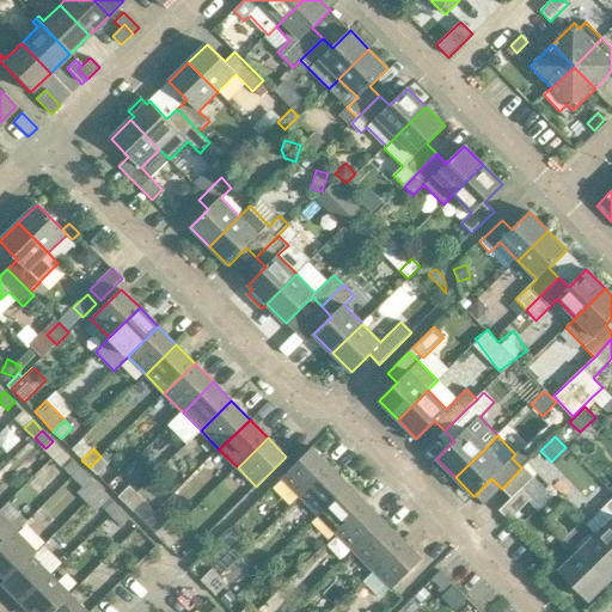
[(282,478),(300,496),(330,466),(312,448),(282,478)]
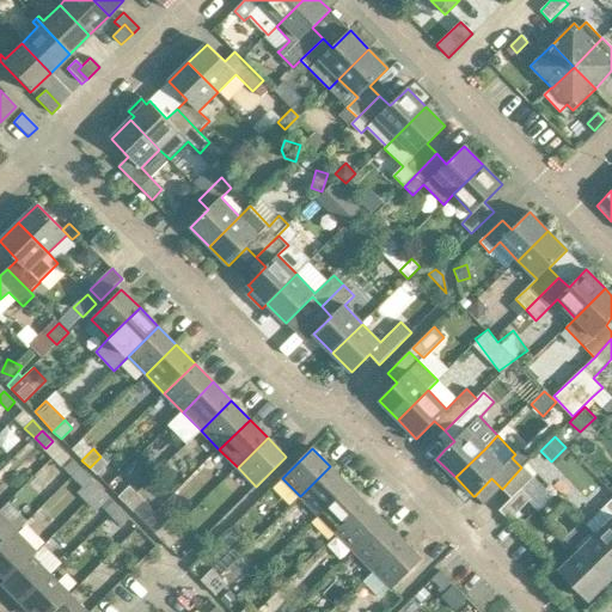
[(515,454),(512,458),(521,467),(524,466),(532,458),(521,448),(515,454)]
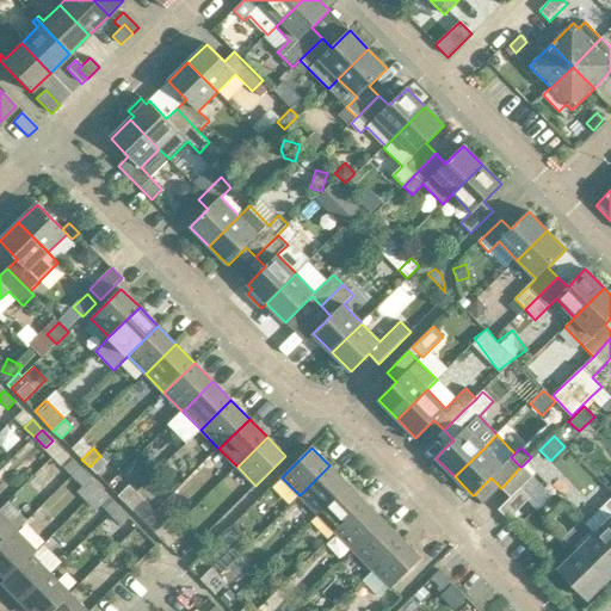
[(109,463),(100,456),(90,467),(97,475),(109,463)]
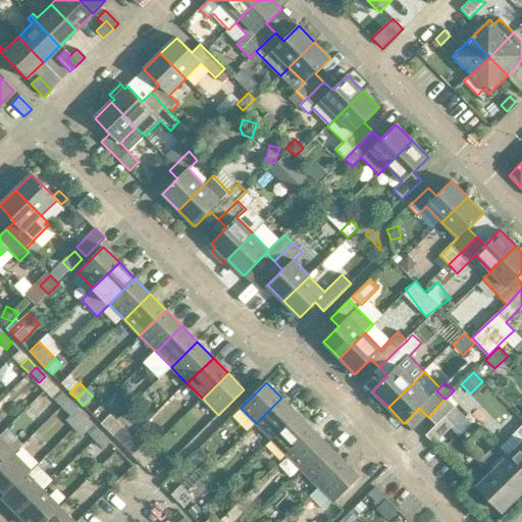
[(62,407),(68,401),(60,392),(58,393),(53,398),(62,407)]
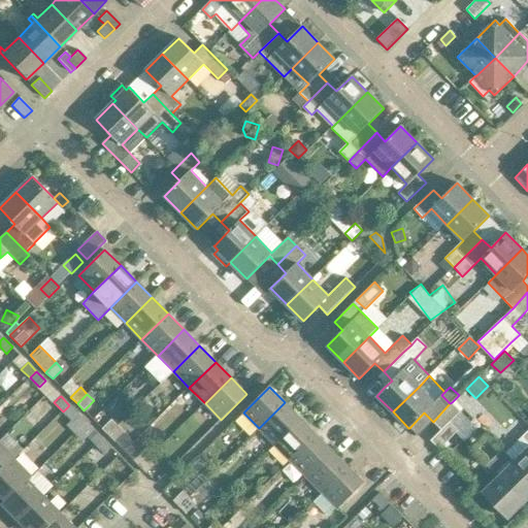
[(300,419),(285,402),(259,428),(274,444),(300,419)]
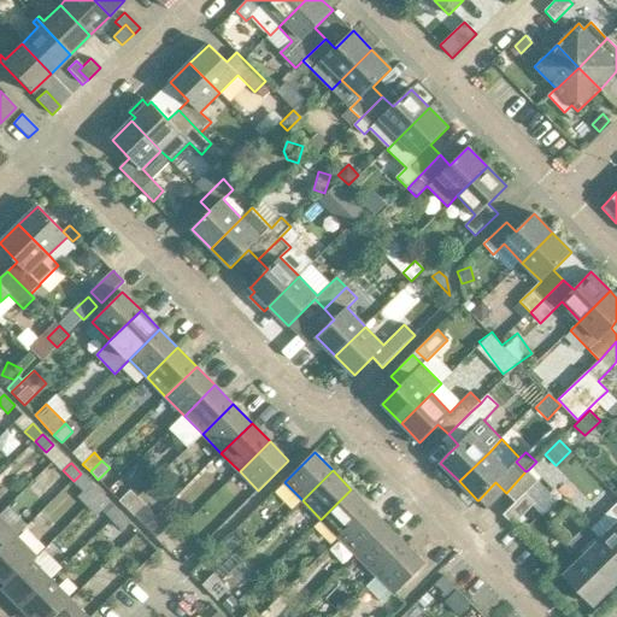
[(526,471),(506,493),(516,503),(526,493),(538,481),(528,470),(526,471)]
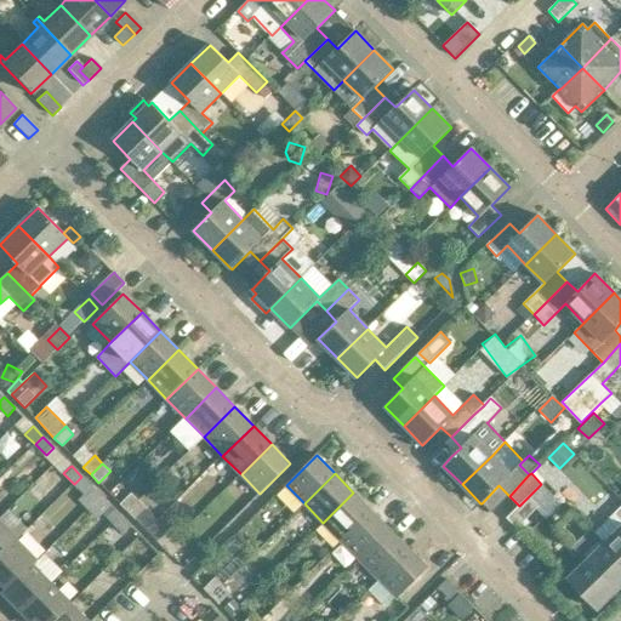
[(85,494),(92,488),(81,477),(74,484),(85,494)]
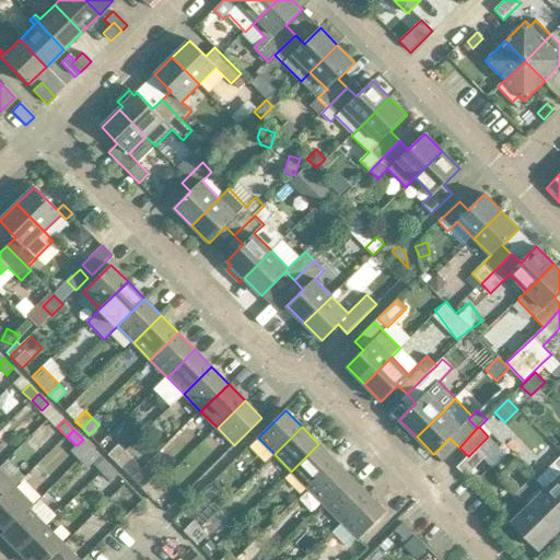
[(108,455),(115,462),(126,452),(118,444),(108,455)]
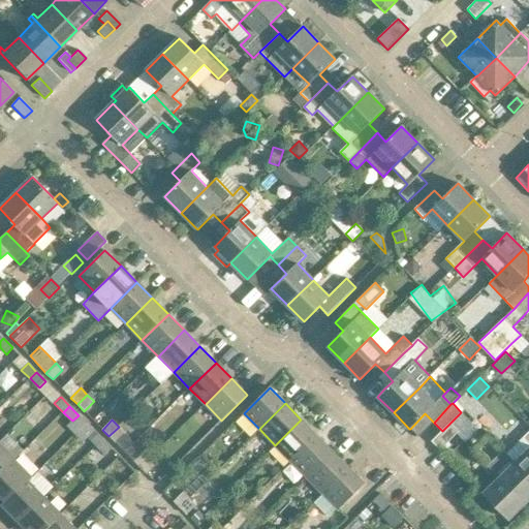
[(317,435),(301,419),(275,445),(290,461),(317,435)]
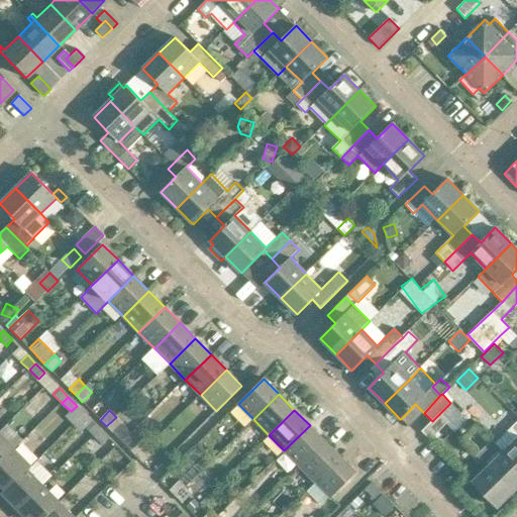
[(516,416),(516,415),(511,410),(503,419),(511,427),(516,433),(516,438),(504,451),(516,464),(516,416)]
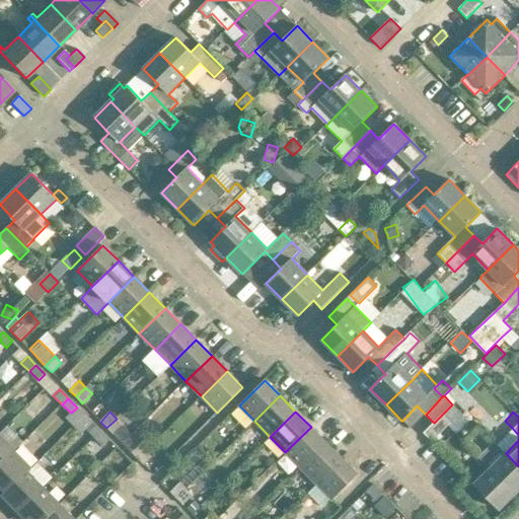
[(450,424),(442,415),(434,423),(424,433),(431,441),(432,442),(450,424)]
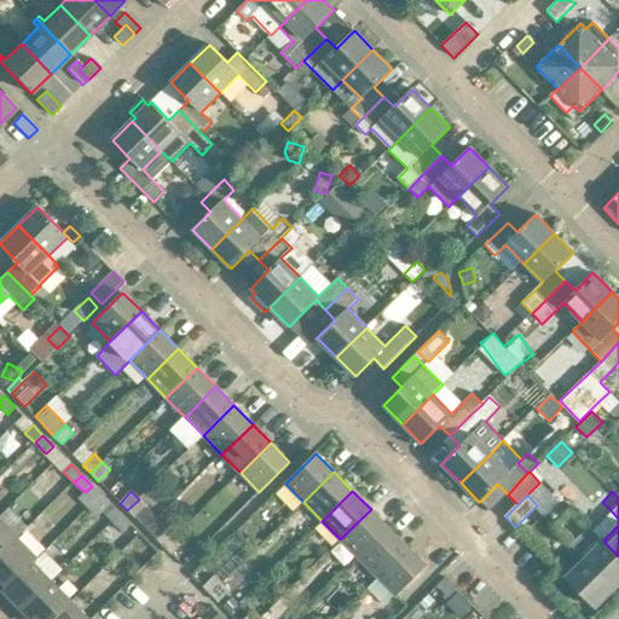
[(146,507),(139,499),(127,510),(136,519),(136,518),(146,507)]
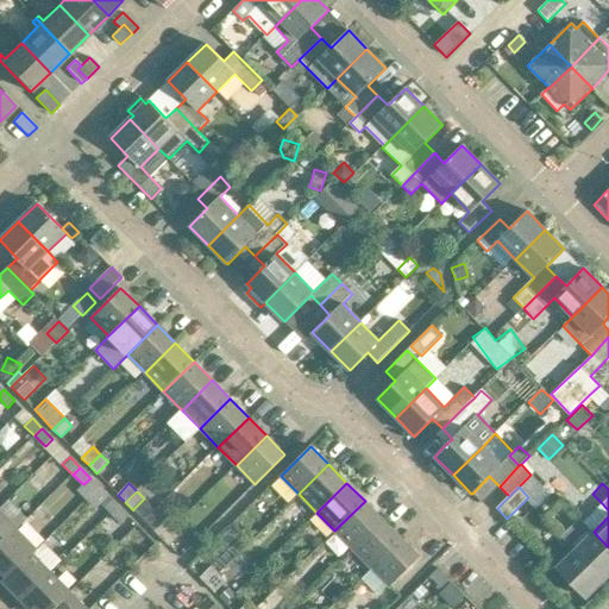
[(100,503),(111,514),(118,506),(108,495),(100,503)]
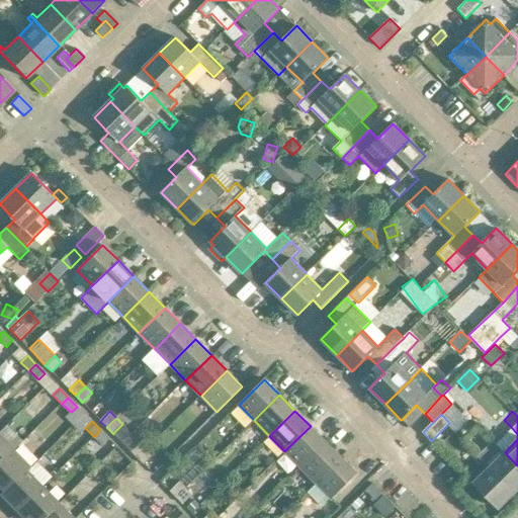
[(326,442),(311,426),(284,451),(300,467),(326,442)]
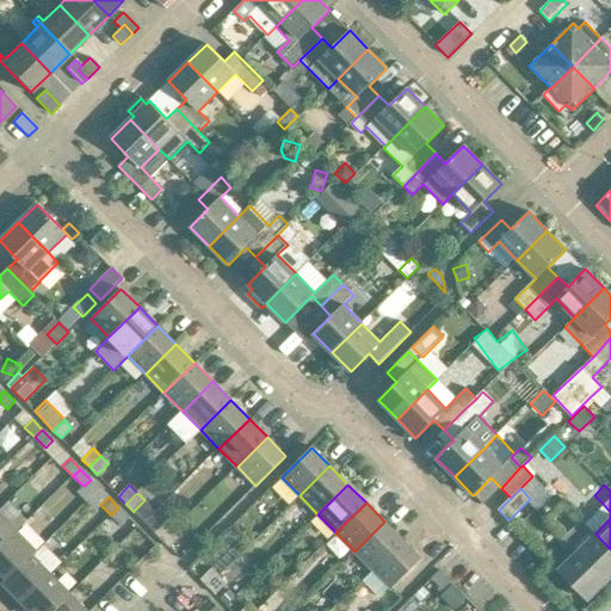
[(122,525),(129,518),(118,507),(111,516),(122,525)]
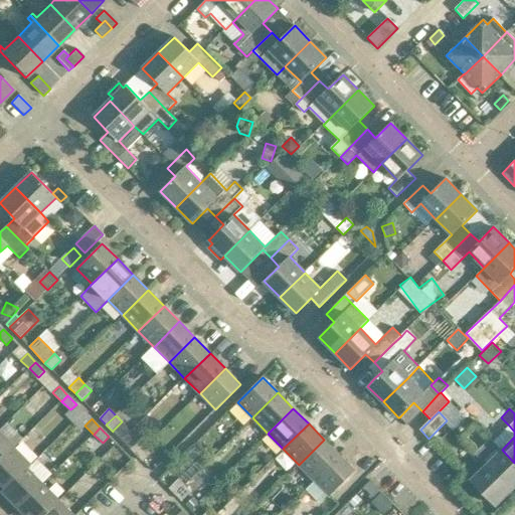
[(0,432),(0,461),(15,448),(0,432)]
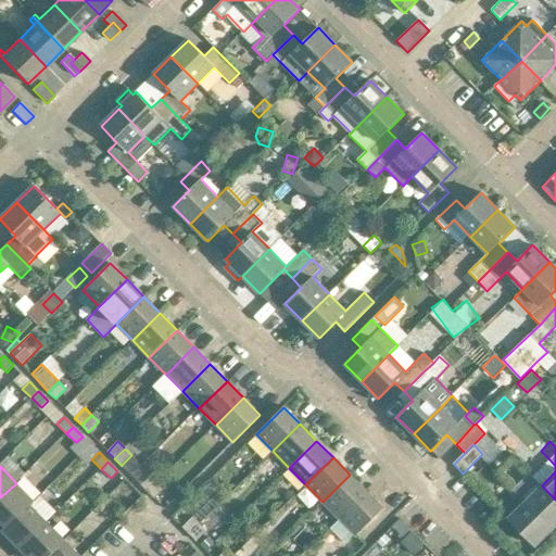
[(529,474),(513,490),(525,502),(552,529),(555,533),(555,500),(542,485),(529,474)]
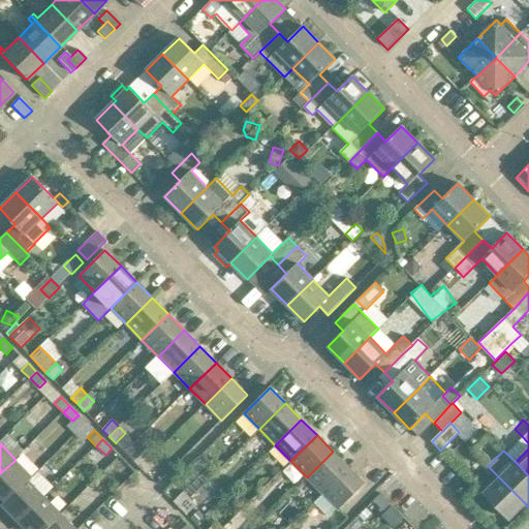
[(144,452),(134,462),(141,468),(150,459),(144,452)]
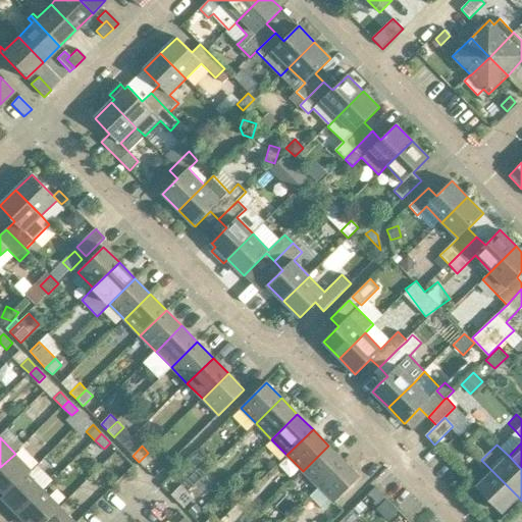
[(344,461),(328,446),(303,471),(318,486),(344,461)]
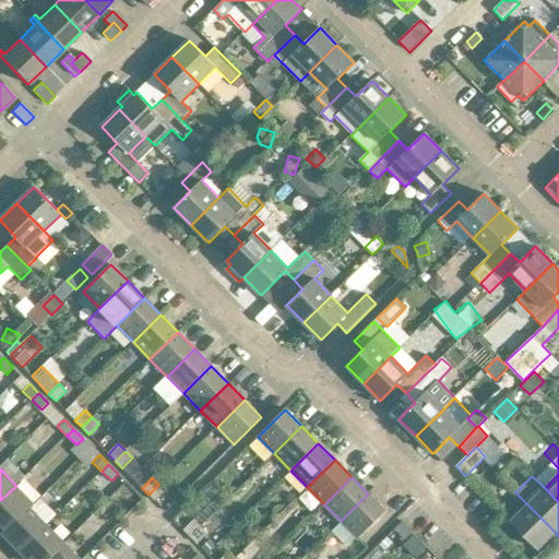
[(158,485),(149,495),(150,497),(155,501),(165,491),(158,485)]
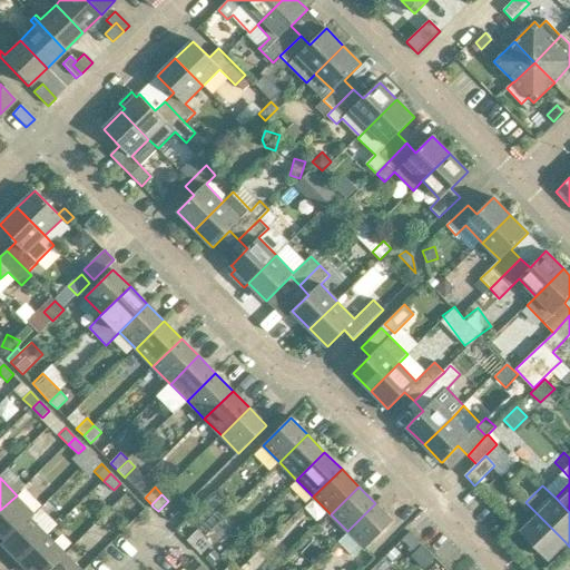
[(17,495),(0,510),(0,533),(5,539),(29,516),(31,518),(36,514),(17,495)]
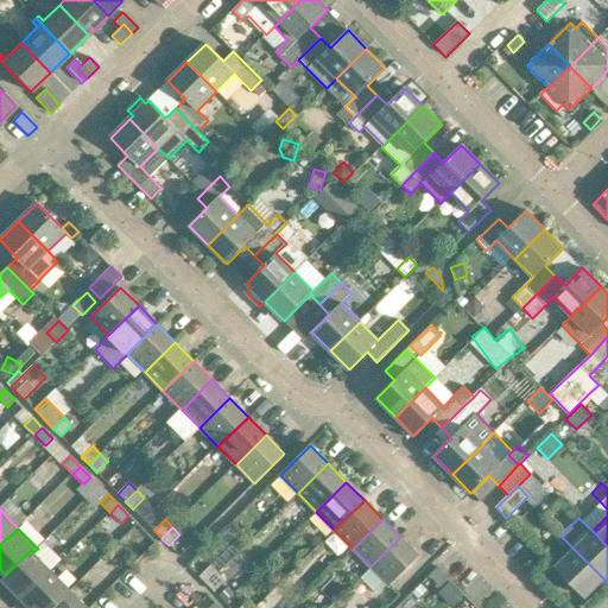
[(419,556),(400,537),(371,567),(388,586),(390,586),(419,556)]
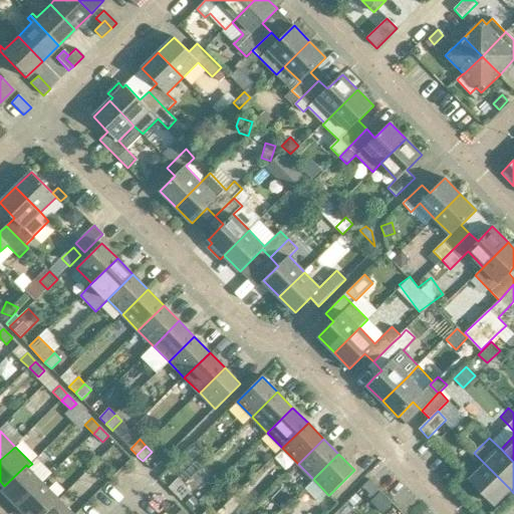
[(494,505),(510,489),(485,464),(469,480),(494,505)]
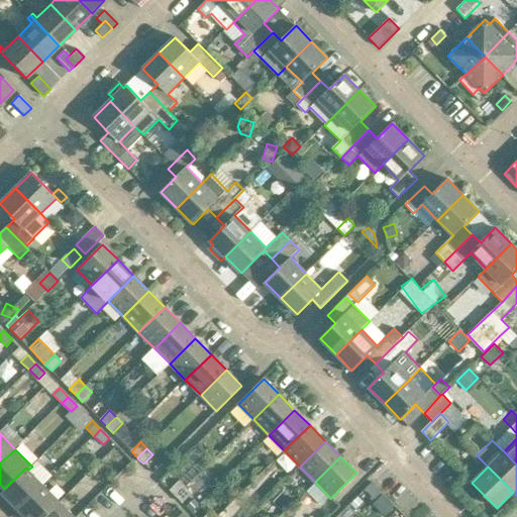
[(5,490),(2,493),(18,510),(43,485),(28,470),(26,468),(4,489),(5,490)]
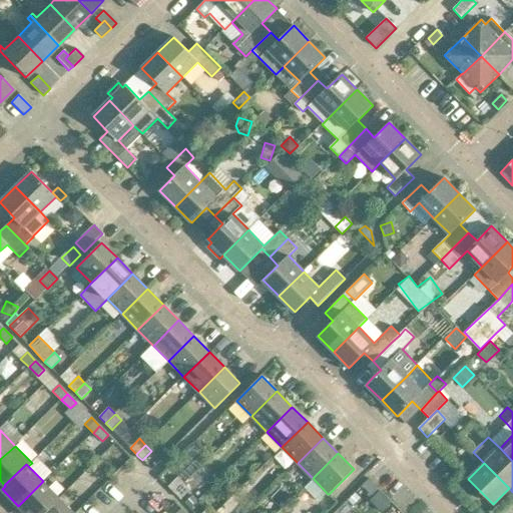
[(177,477),(168,487),(174,493),(184,484),(177,477)]
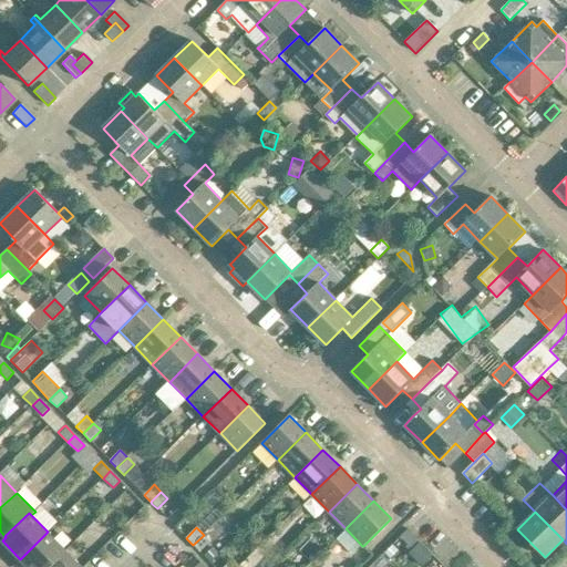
[(48,532),(20,559),(28,566),(49,566),(66,550),(48,532)]
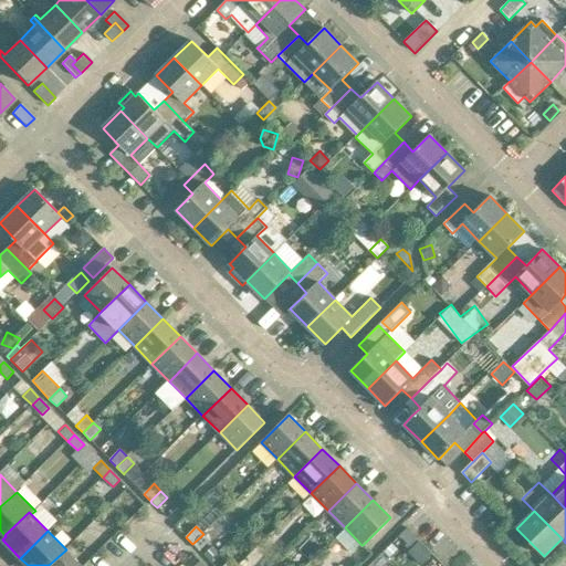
[(203,534),(192,544),(196,547),(200,551),(210,541),(203,534)]
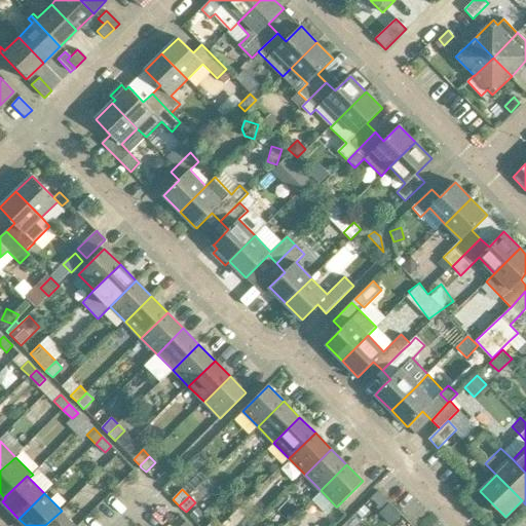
[(76,525),(62,511),(45,525),(76,525)]
